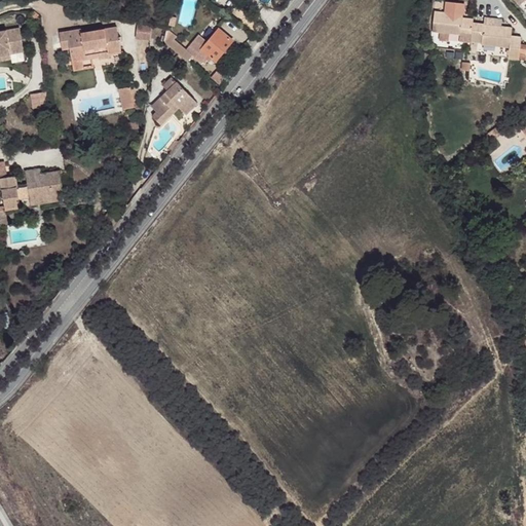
[(461,13),(462,6),(446,4),(445,11),(461,13)]
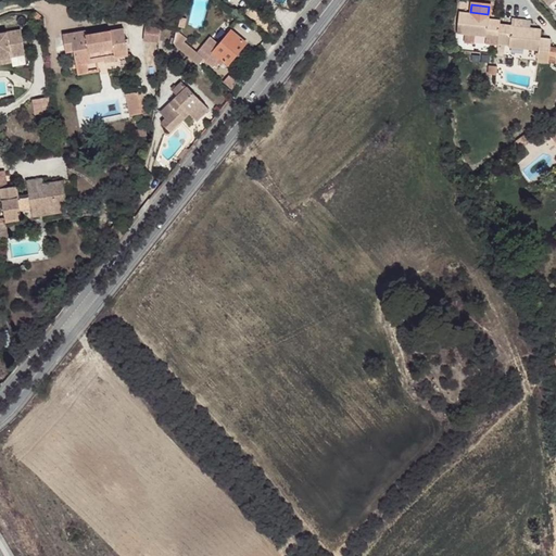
[(470,12),(459,10),(456,32),(465,33),(476,34),(487,36),(485,42),(497,43),(500,24),(500,19),(489,17),(489,14),(488,14),(470,12)]
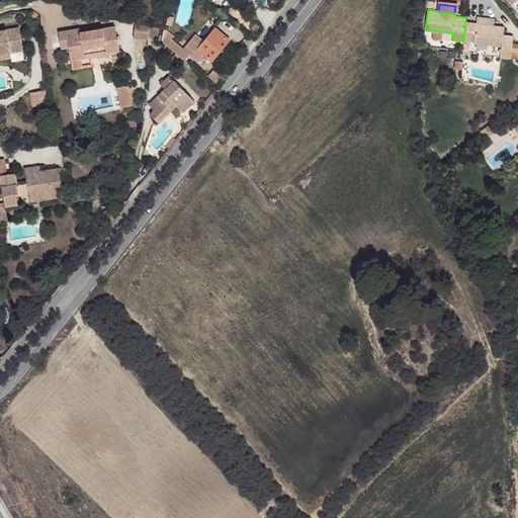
[(511,58),(512,54),(517,54),(517,42),(513,42),(514,35),(504,33),(505,26),(494,25),(477,23),(465,22),(463,40),(468,41),(475,41),(475,44),(502,47),(501,57),(511,58)]
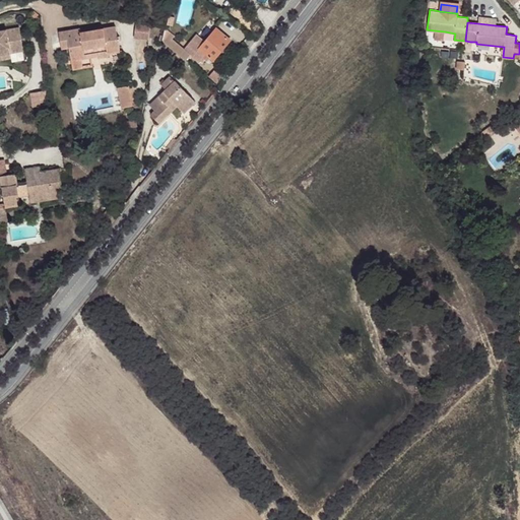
[(206,41),(202,47),(208,52),(215,58),(232,38),(217,26),(206,41)]
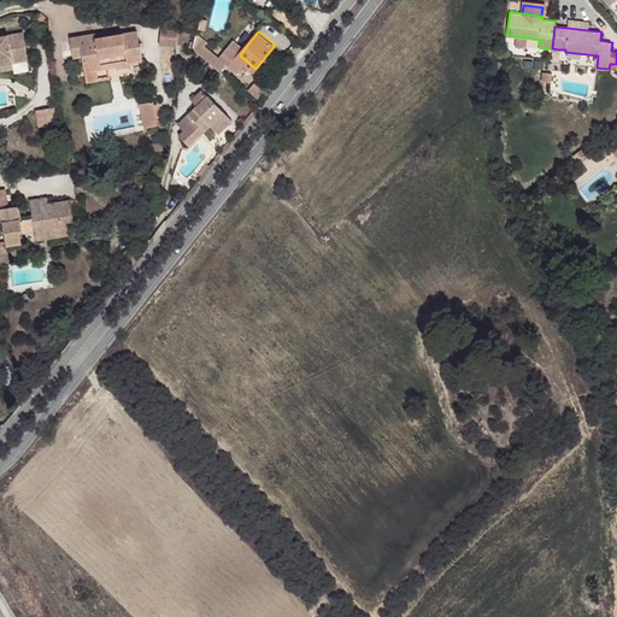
[(23,34),(0,37),(0,65),(7,64),(28,62),(23,34)]
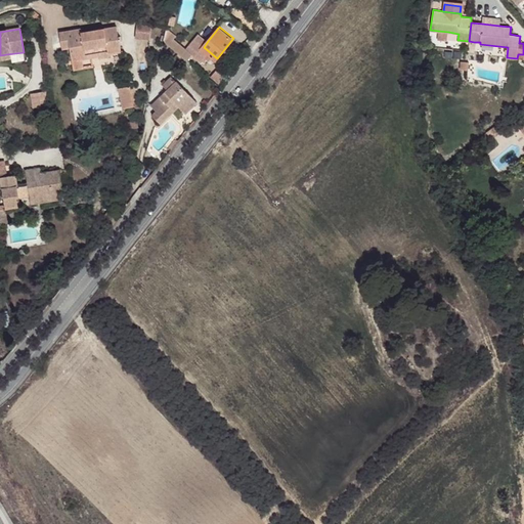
[(77,31),(55,35),(58,53),(66,51),(68,63),(78,61),(94,58),(94,62),(107,60),(106,56),(117,55),(116,46),(118,45),(117,38),(114,39),(113,29),(77,35),(77,31)]
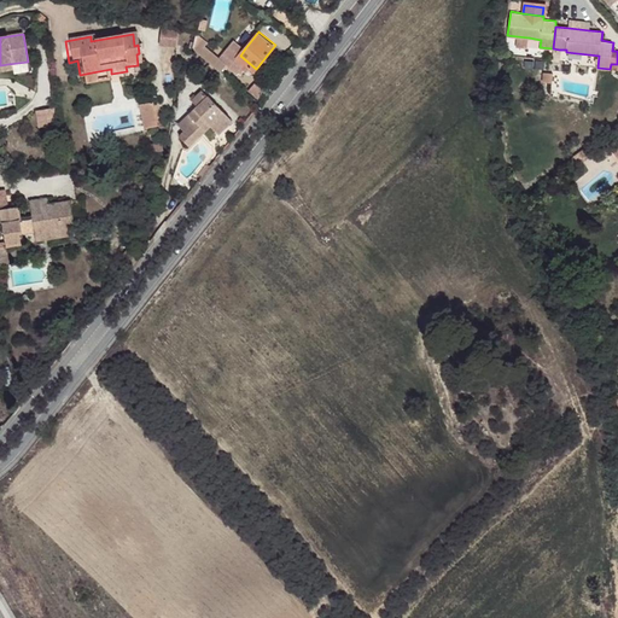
[(197,40),(193,50),(222,71),(227,64),(221,59),(207,47),(198,41),(197,40)]
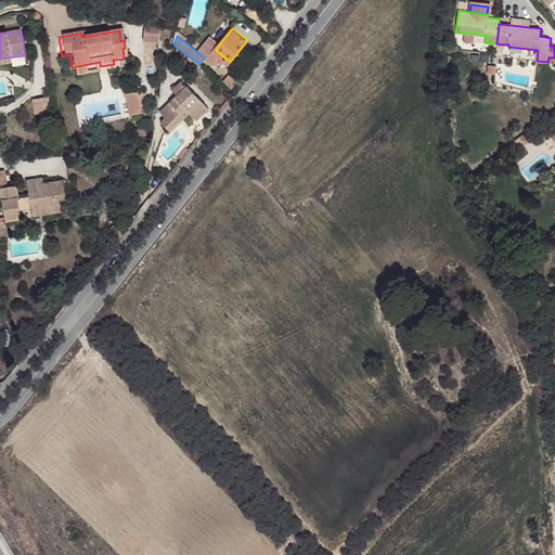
[(198,53),(204,57),(215,66),(222,55),(216,50),(220,43),(210,36),(198,53)]
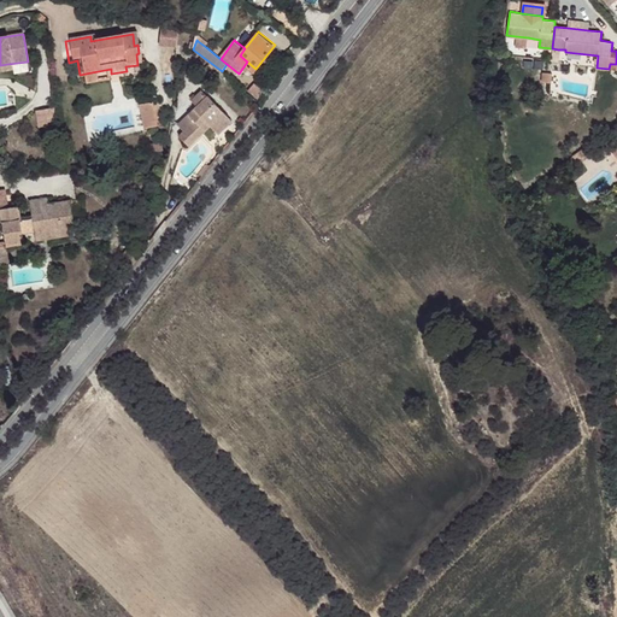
[(93,84),(92,72),(80,75),(82,86),(93,84)]
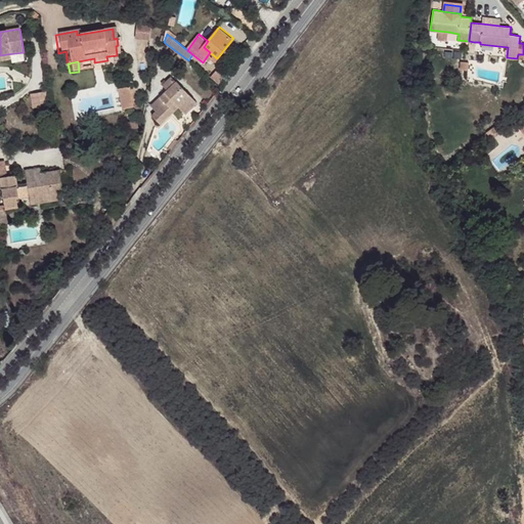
[(460,69),(468,70),(469,62),(461,61),(460,69)]
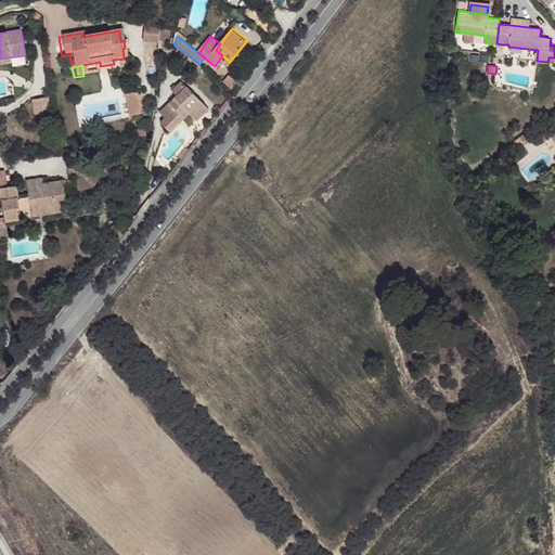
[(237,82),(228,75),(221,82),(231,90),(237,82)]
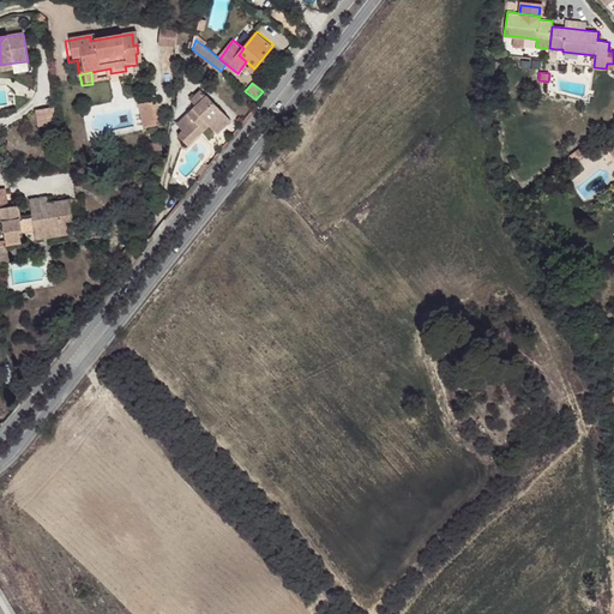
[(181,134),(193,144),(212,124),(221,132),(235,118),(210,94),(209,94),(203,88),(193,98),(199,104),(197,107),(202,113),(186,128),(181,134)]
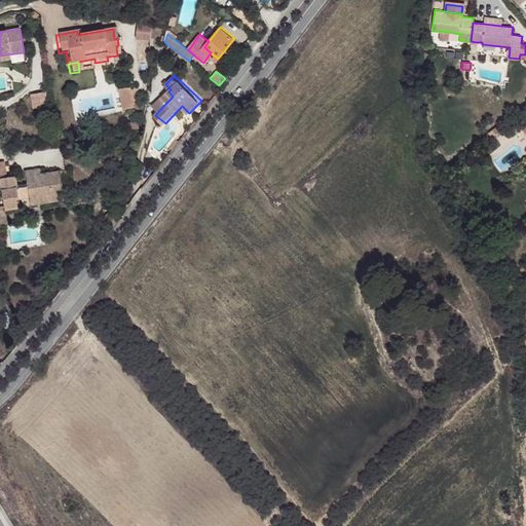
[(129,90),(117,92),(122,114),(135,112),(129,90)]
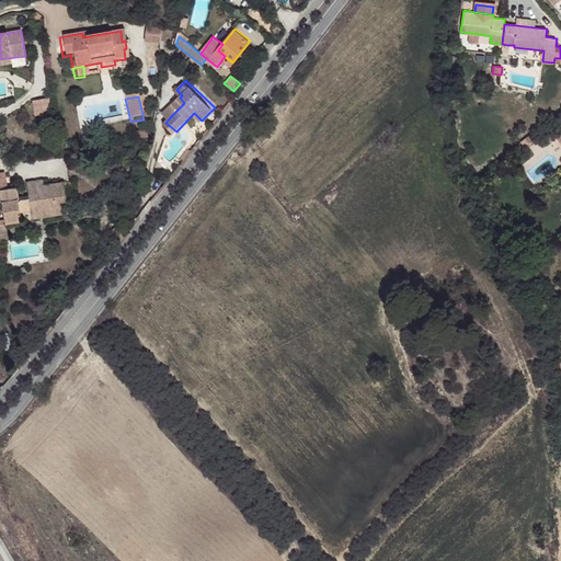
[(164,113),(170,117),(184,103),(180,98),(164,113)]
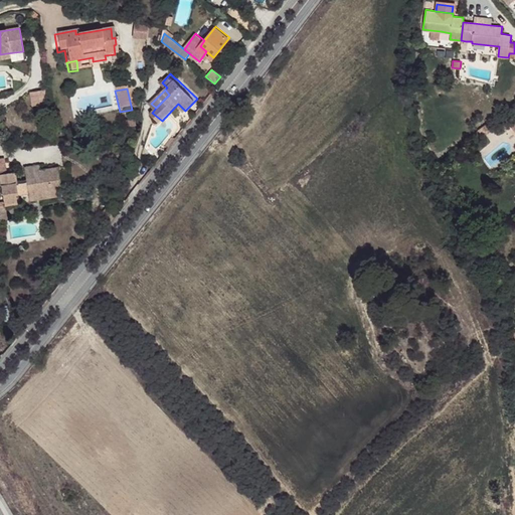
[(504,120),(498,125),(503,131),(509,126),(504,120)]
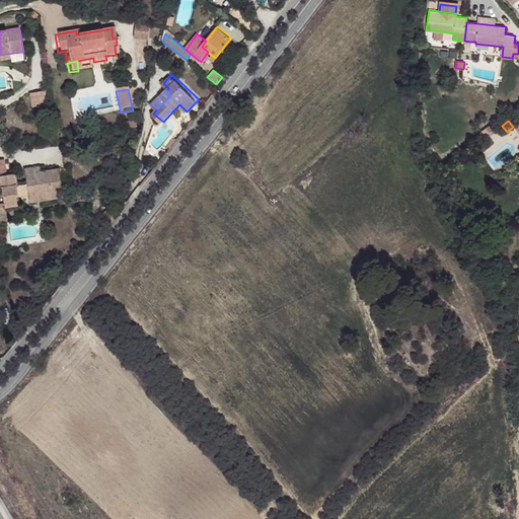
[(496,130),(492,125),(482,132),(486,138),(496,130)]
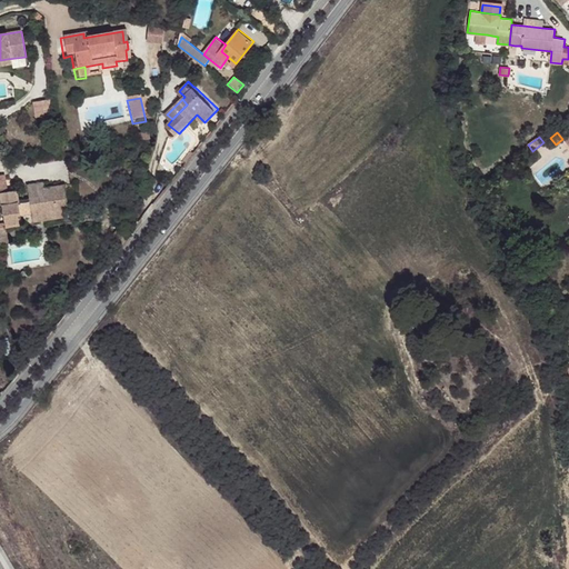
[(0,202),(1,212),(1,216),(18,213),(18,206),(27,205),(63,200),(61,176),(41,179),(42,185),(27,187),(27,190),(17,191),(16,179),(7,180),(5,163),(0,163),(0,202)]
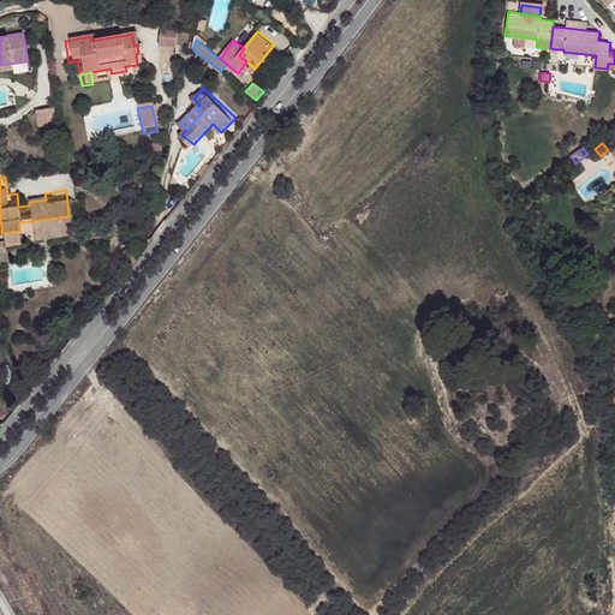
[(27,189),(29,202),(46,199),(45,193),(43,186),(27,189)]
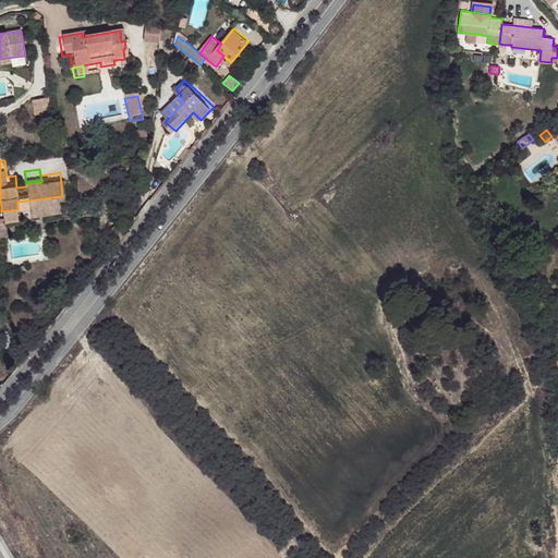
[(63,203),(62,196),(26,201),(27,207),(63,203)]
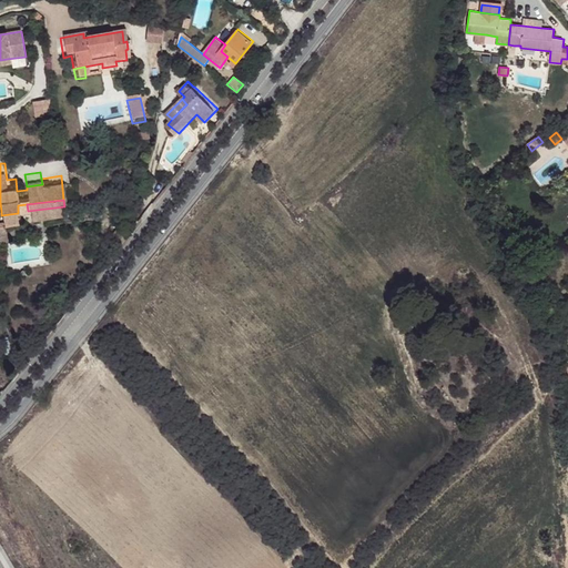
[(550,322),(553,330),(561,325),(558,317),(550,322)]
